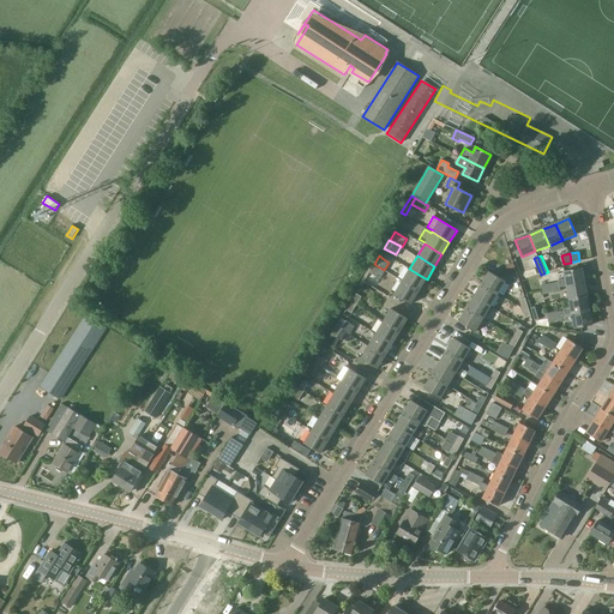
[(380,278),(384,270),(374,264),(369,271),(380,278)]
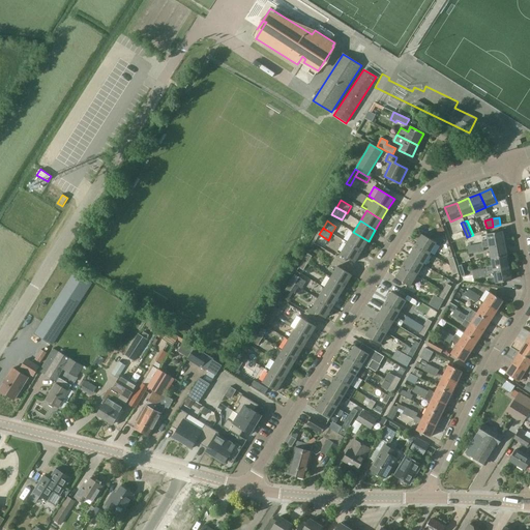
[(361,252),(369,241),(353,232),(347,242),(361,252)]
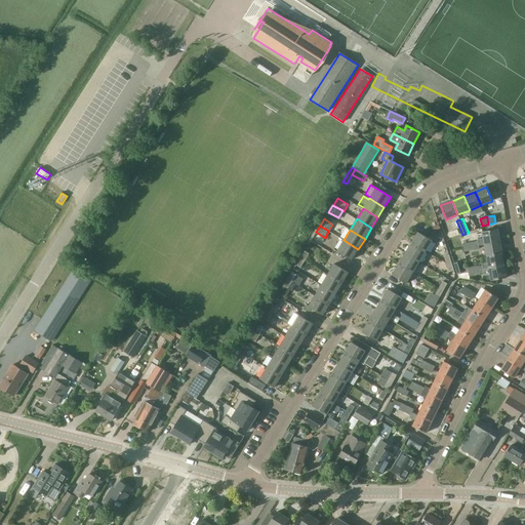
[(459,235),(457,230),(448,233),(450,238),(459,235)]
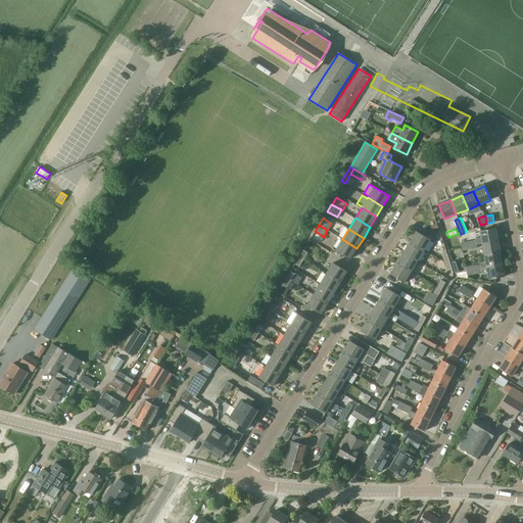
[(475,238),(475,240),(476,244),(483,243),(497,240),(495,229),(480,232),(481,237),(475,238)]
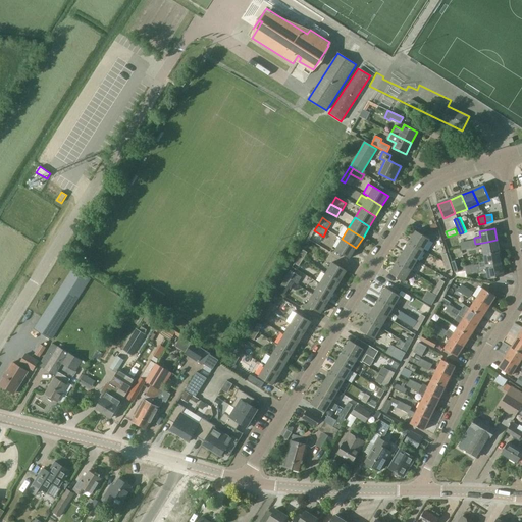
[(410,242),(424,251),(430,240),(433,242),(436,237),(425,229),(422,235),(416,231),(410,242)]
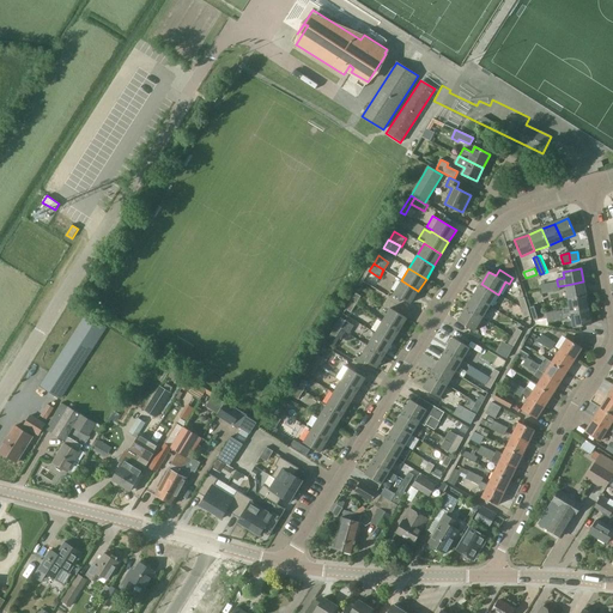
[(411,304),(418,291),(401,280),(393,293),(411,304)]
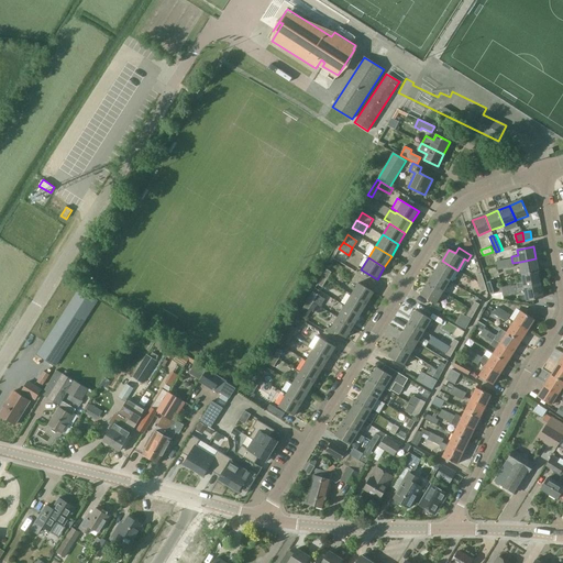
[(504,261),(506,268),(514,267),(512,263),(511,258),(504,261)]
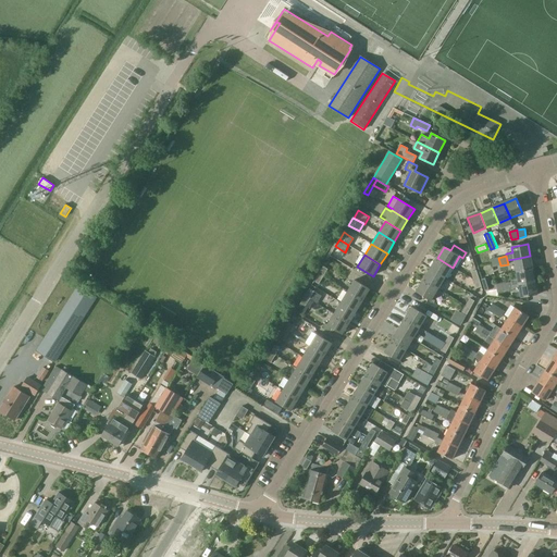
[(517,272),(532,269),(530,256),(515,259),(517,272)]
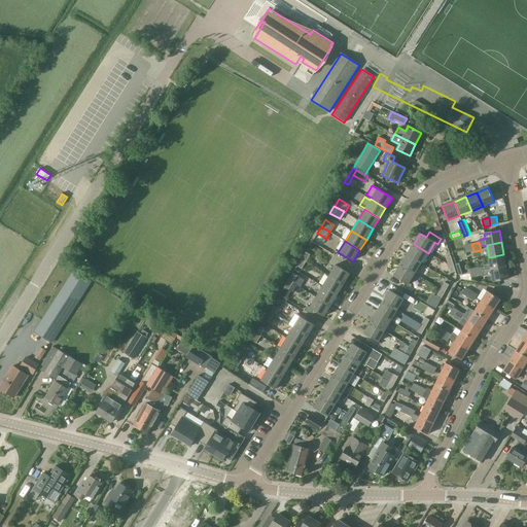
[(421,264),(428,253),(414,244),(407,254),(421,264)]
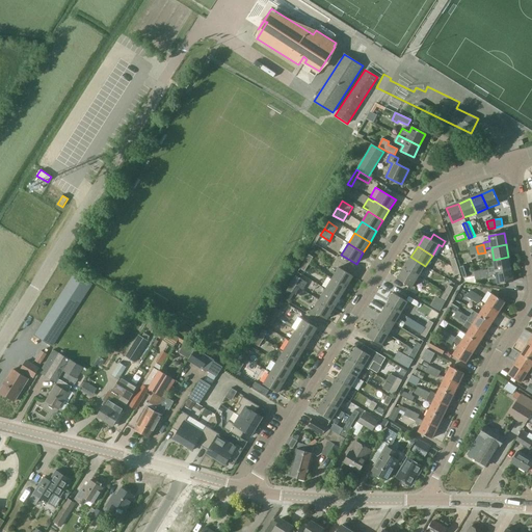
[(470,255),(478,254),(476,246),(469,247),(470,255)]
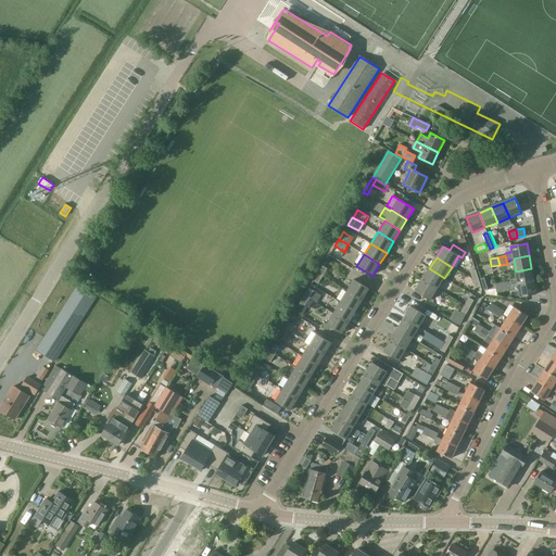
[(335,264),(331,269),(343,276),(346,270),(335,264)]
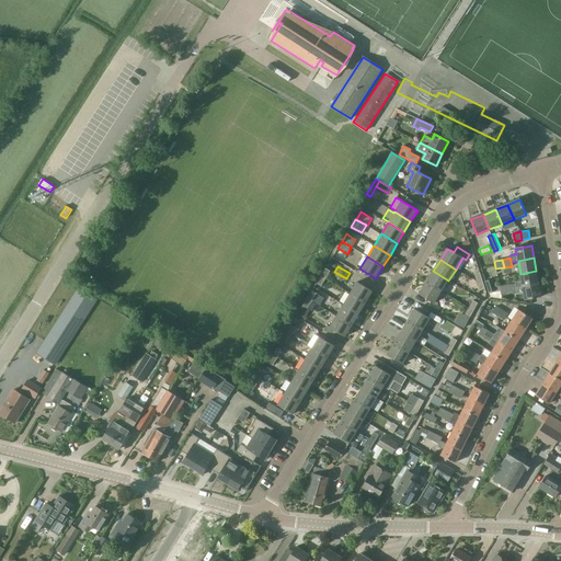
[(325,267),(321,276),(325,278),(331,271),(325,267)]
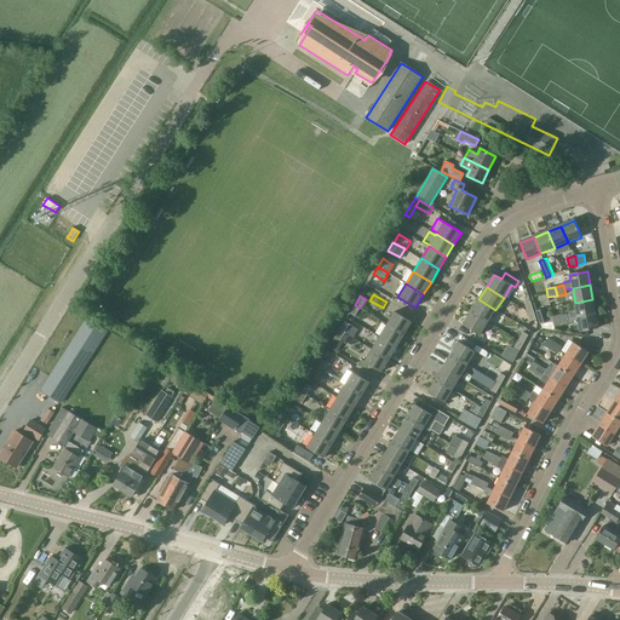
[(488,322),(495,310),(478,299),(471,311),(488,322)]
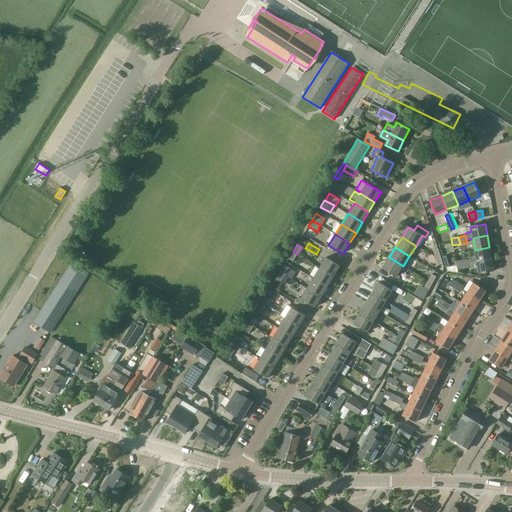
[(491,259),(489,247),(475,250),(476,256),(470,257),(470,259),(471,263),(477,262),(491,259)]
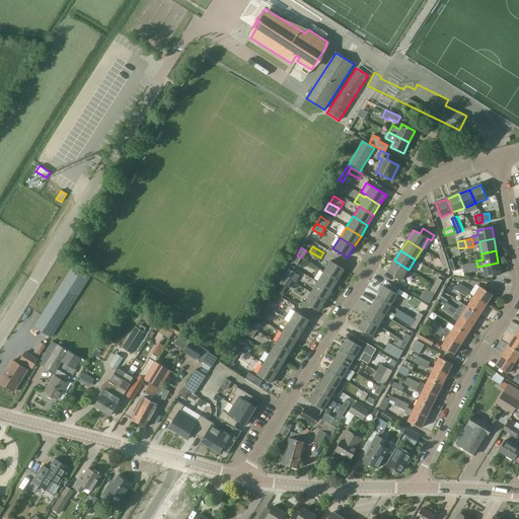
[(293,262),(297,265),(301,257),(297,255),(293,262)]
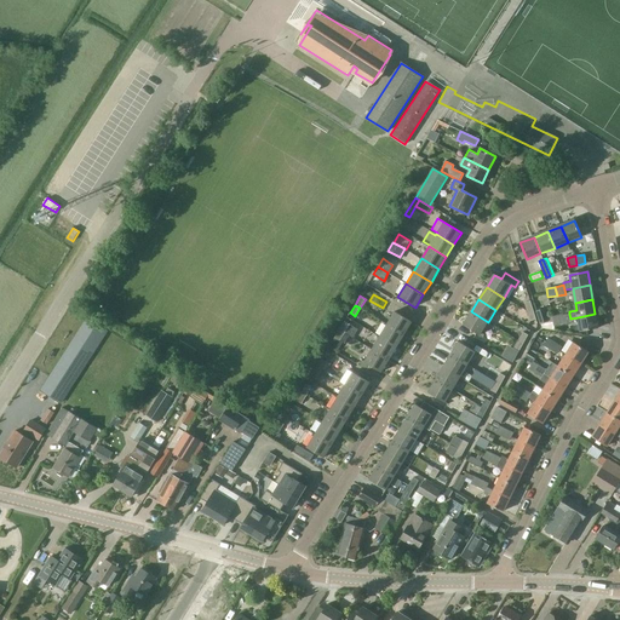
[(481,336),(488,322),(471,311),(463,325),(481,336)]
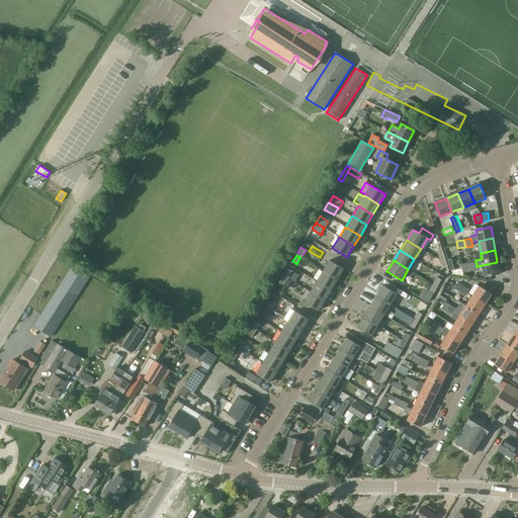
[(324,271),(338,279),(344,269),(330,261),(324,271)]
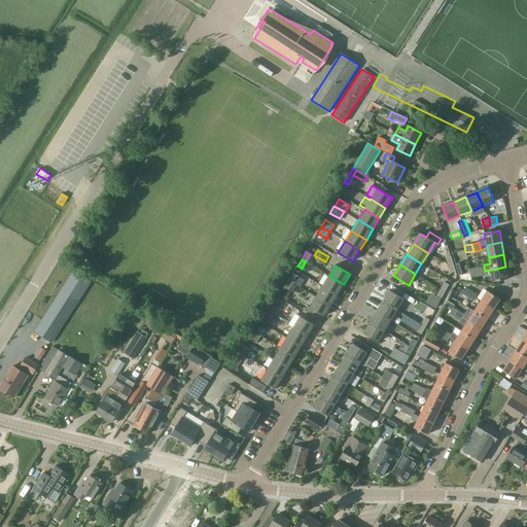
[(477,269),(478,276),(486,274),(485,271),(484,267),(477,269)]
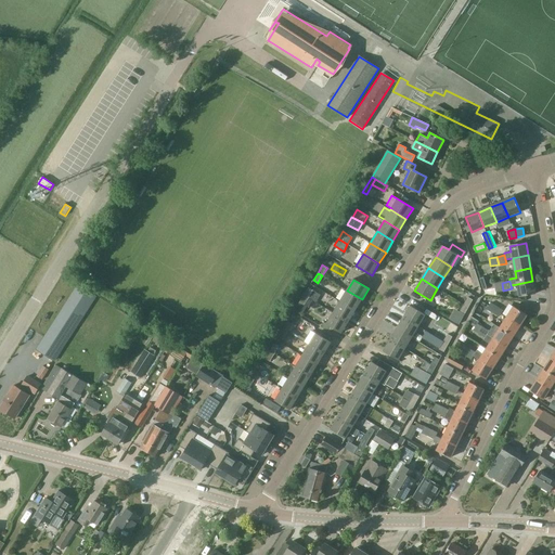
[(536,294),(532,281),(517,284),(511,285),(512,288),(512,291),(518,289),(519,296),(536,294)]
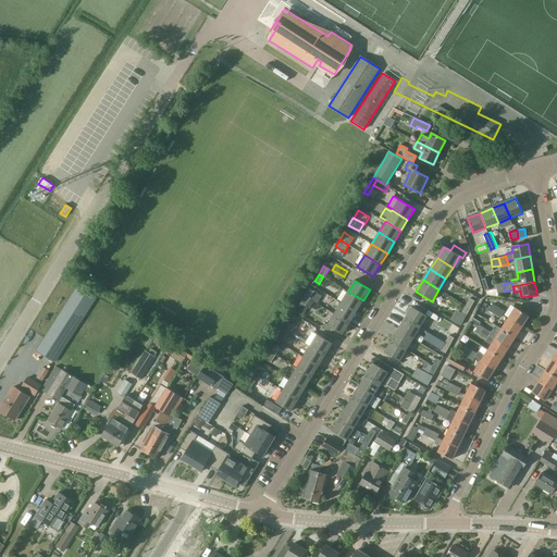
[(497,293),(505,292),(504,284),(496,285),(497,289),(497,293)]
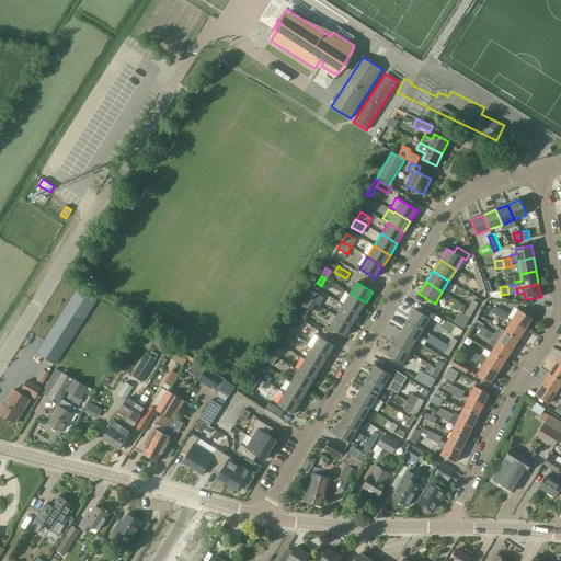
[(44,341),(37,353),(55,364),(98,299),(81,288),(79,287),(44,341)]
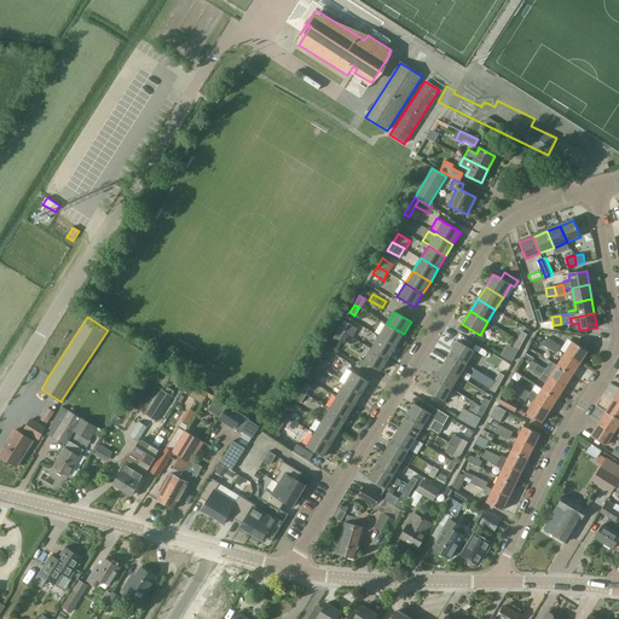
[(337,329),(343,333),(348,335),(352,337),(357,330),(342,320),(337,329)]
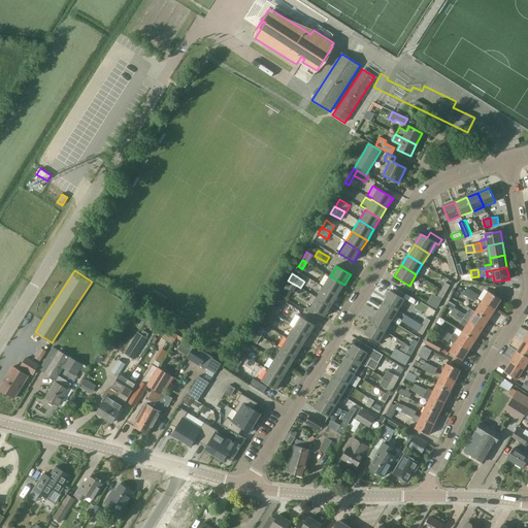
[(338,295),(344,285),(330,276),(324,287),(338,295)]
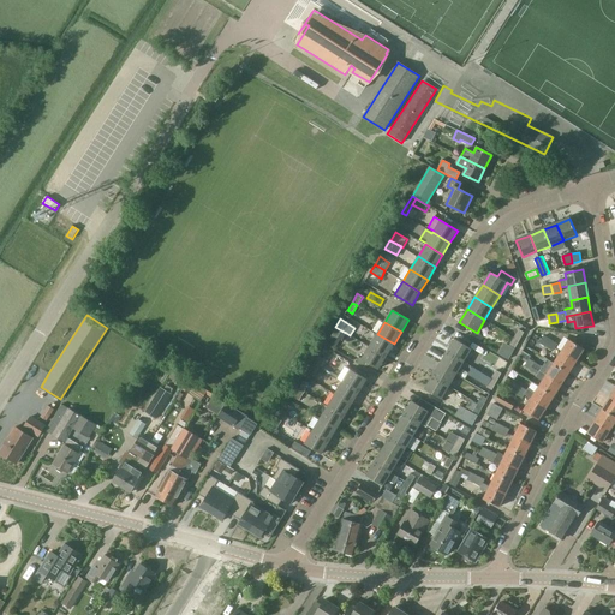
[(341,330),(335,327),(330,334),(336,338),(341,330)]
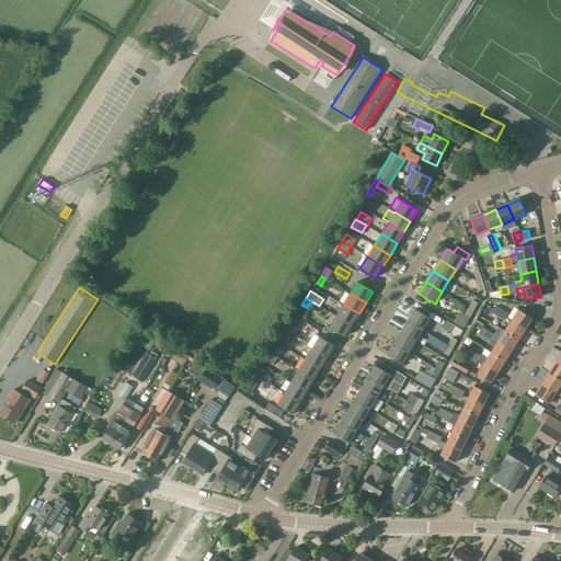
[(468,308),(473,311),(478,304),(472,300),(468,308)]
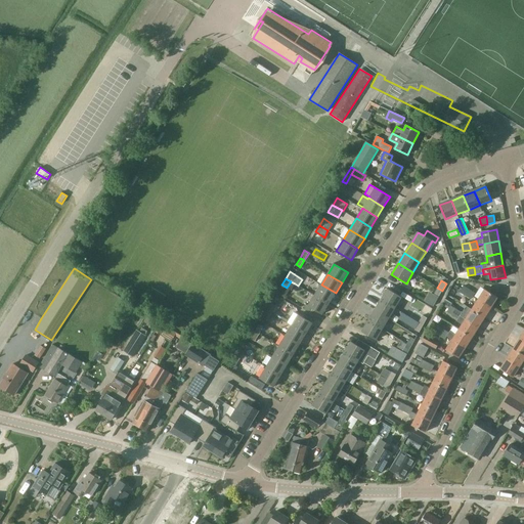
[(289,290),(287,288),(281,285),(276,293),(284,297),(289,290)]
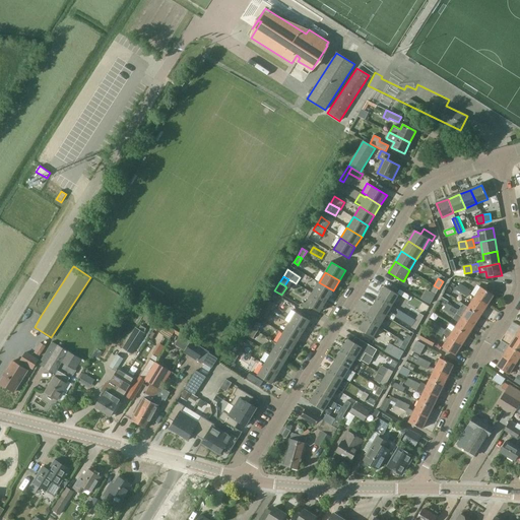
[(326,302),(333,290),(319,282),(312,294),(326,302)]
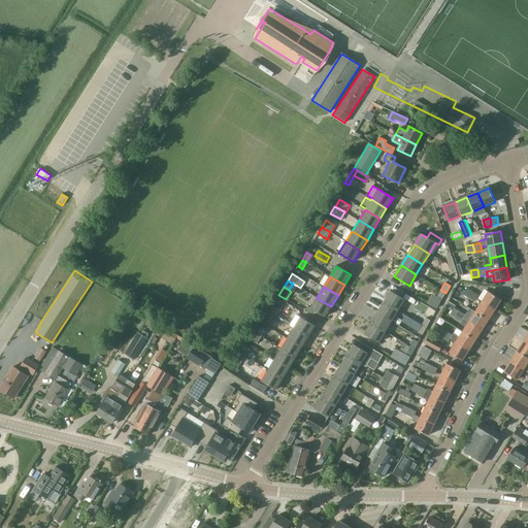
[(479,294),(467,287),(465,290),(476,297),(479,294)]
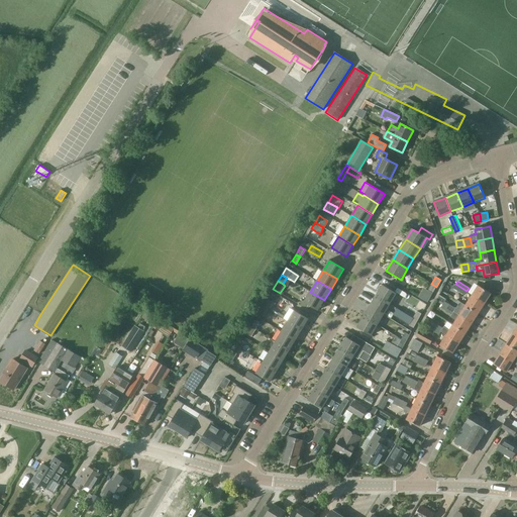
[(432,294),(436,287),(431,284),(427,291),(432,294)]
